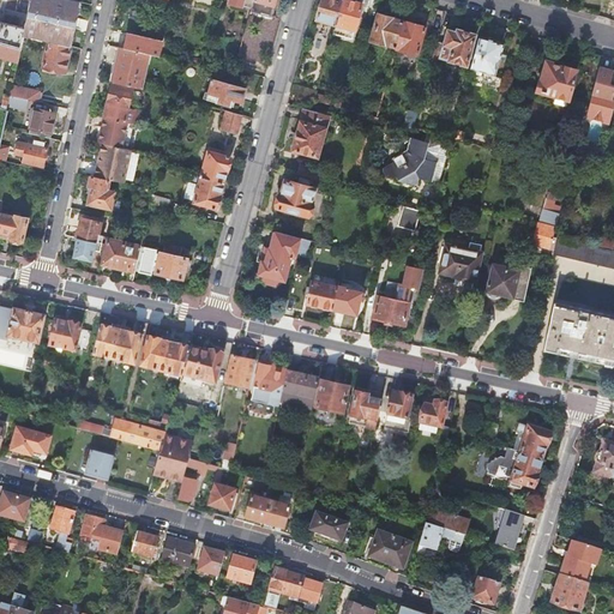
[(0,0),(0,42),(20,49),(24,35),(49,41),(71,46),(80,2),(70,0),(0,0)]
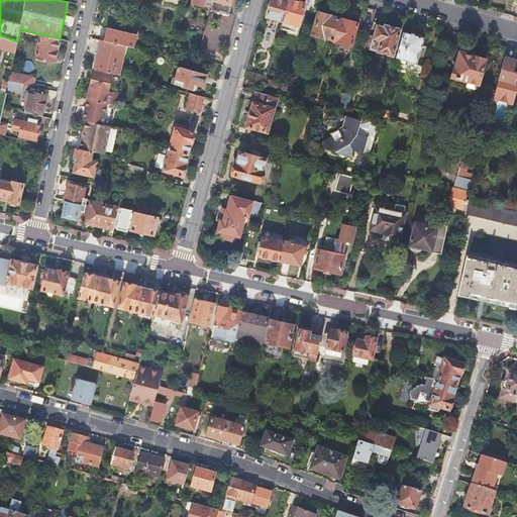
[(231,0),(213,0),(210,13),(227,17),(231,0)]
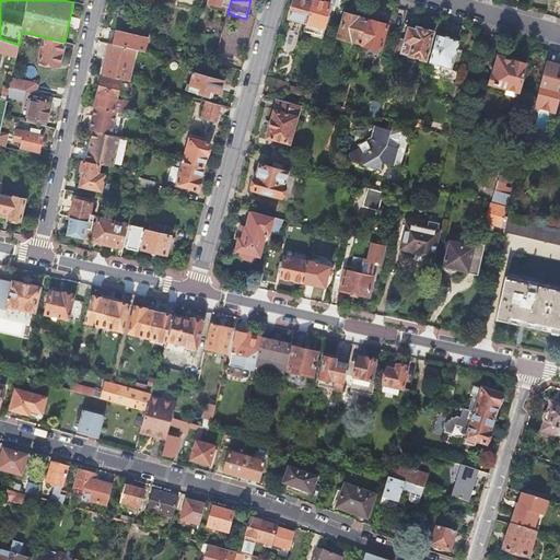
[(305,22),(311,0),(292,0),(288,18),(305,22)]
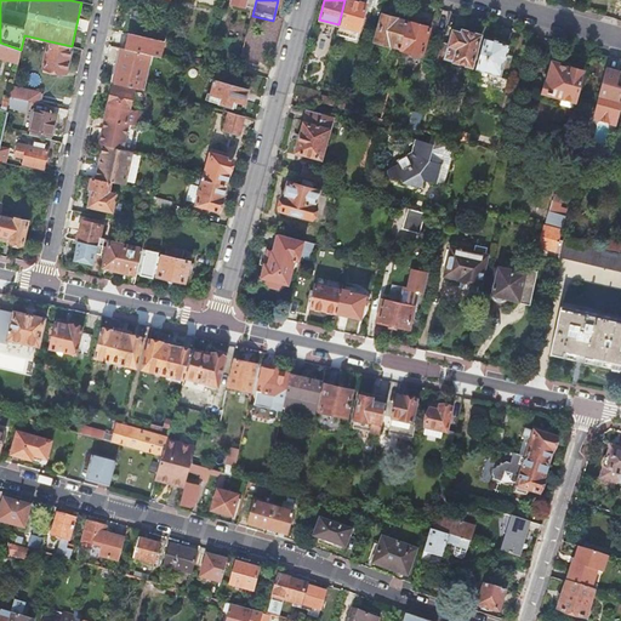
[(370,7),(372,0),(363,0),(363,3),(353,0),(345,0),(339,24),(336,33),(355,39),(364,10),(370,11),(370,7)]
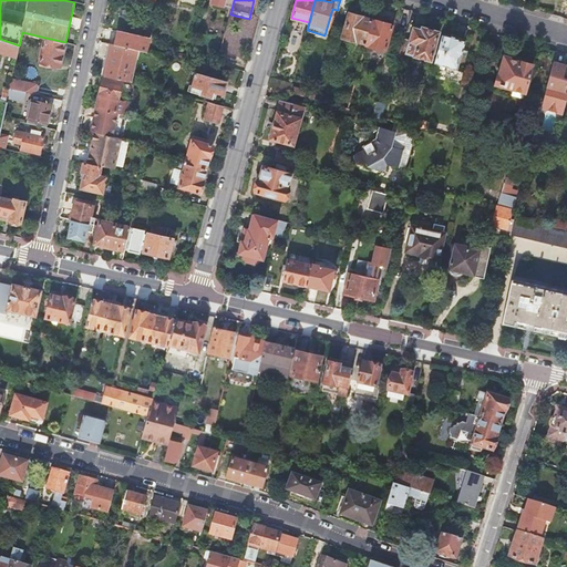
[(350,0),(340,0),(338,7),(348,10),(350,0)]
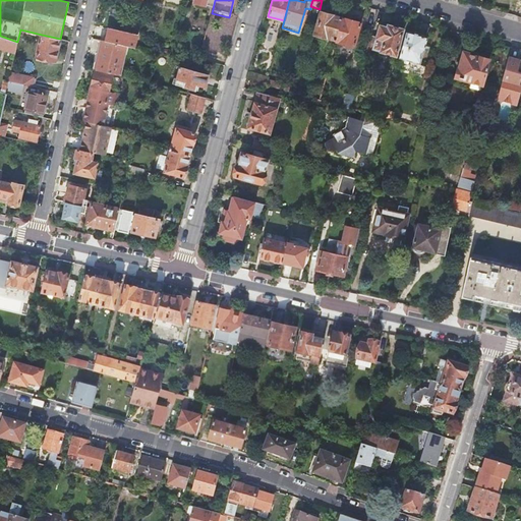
[(336,41),(342,19),(332,16),(332,15),(322,12),(314,35),(336,41)]
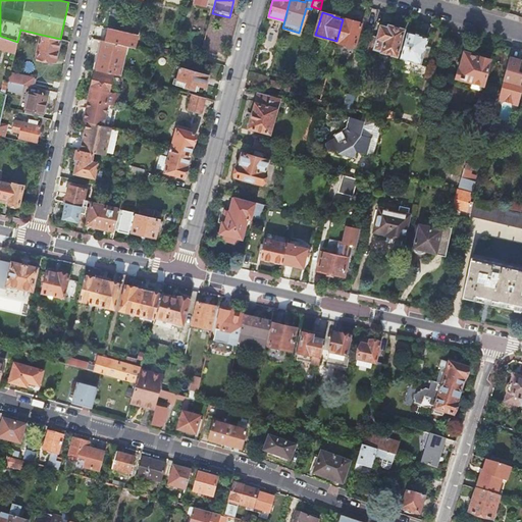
[(360,24),(343,19),(336,41),(336,42),(354,47),(360,24)]
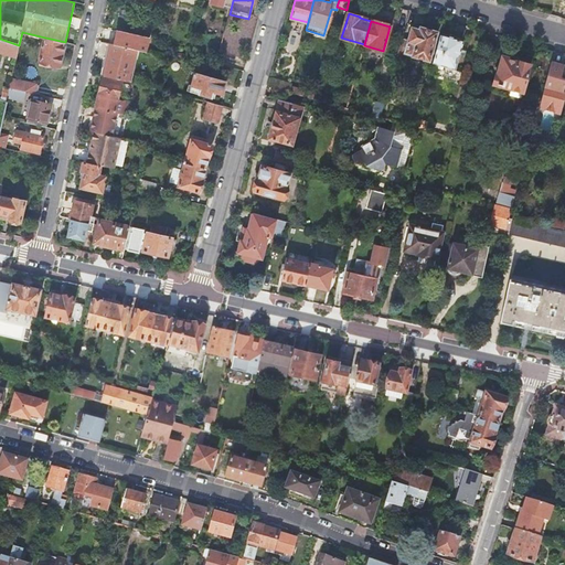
[(406,45),(400,44),(395,59),(404,61),(406,53),(413,54),(412,55),(428,60),(429,60),(433,61),(439,35),(436,35),(436,32),(420,28),(419,30),(412,28),(406,45)]
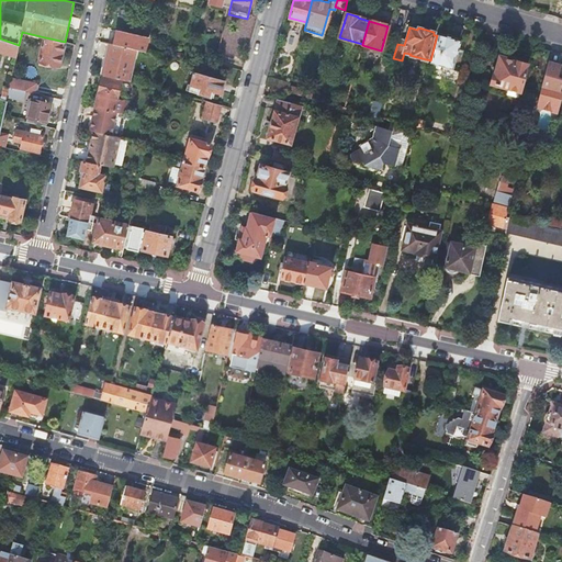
[(145,52),(149,37),(116,31),(113,44),(136,49),(145,52)]
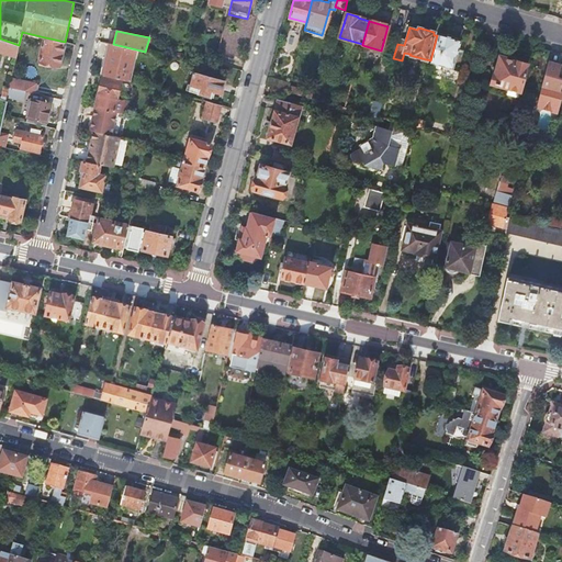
[(460,41),(437,34),(437,35),(430,60),(429,63),(452,68),(460,41)]
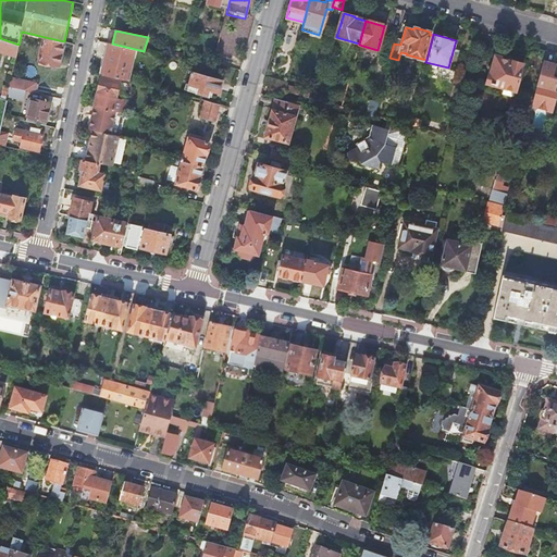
[(59,65),(64,41),(45,37),(38,63),(48,65),(48,62),(59,65)]
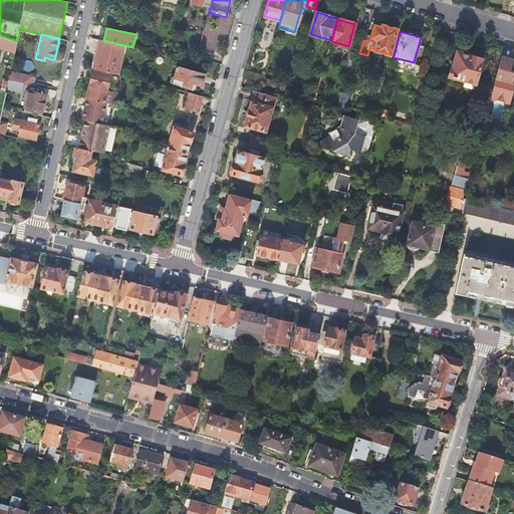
[(0,46),(15,51),(17,41),(0,35),(0,46)]
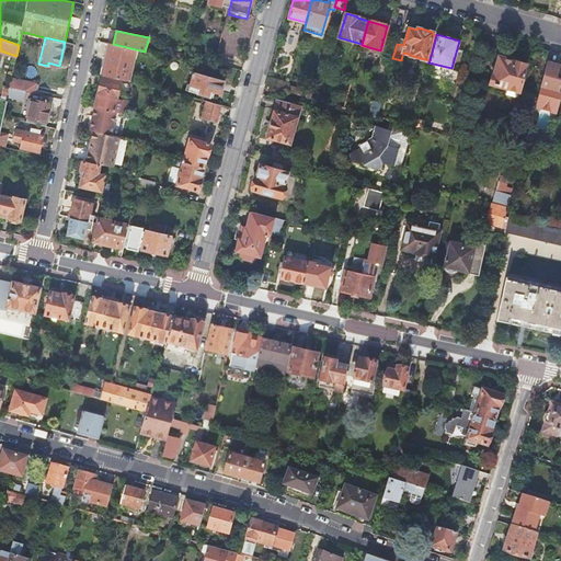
[(128,81),(136,49),(113,44),(110,43),(102,76),(122,80),(128,81)]
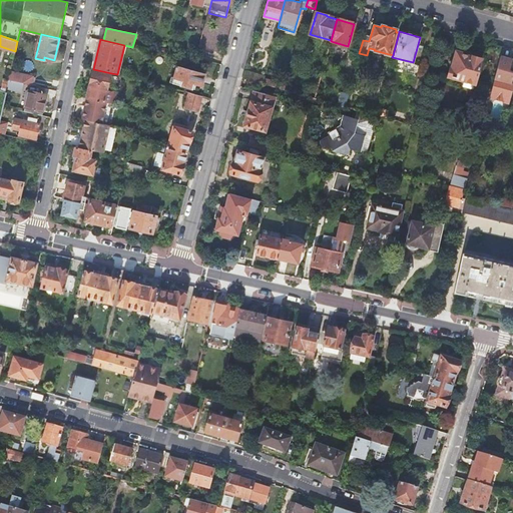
[(452,68),(450,67),(448,75),(463,80),(462,85),(472,88),(474,83),(475,83),(482,59),(471,56),(457,52),(452,68)]
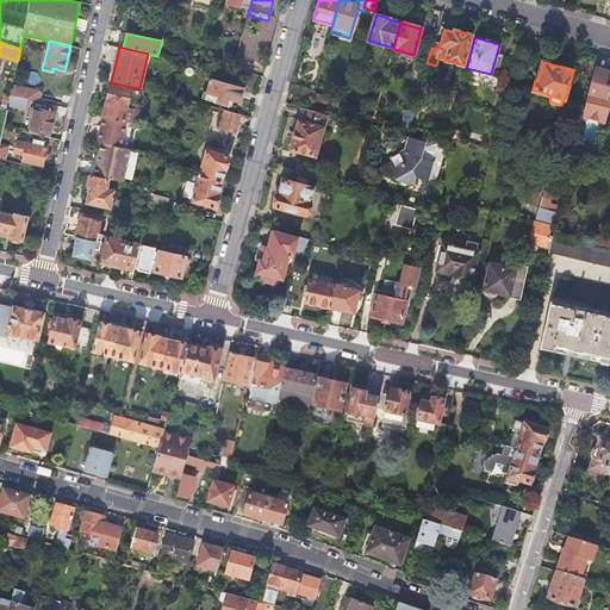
[(608,70),(596,67),(589,94),(583,116),(593,119),(596,112),(603,113),(607,99),(609,87),(609,85),(604,83),(608,70)]
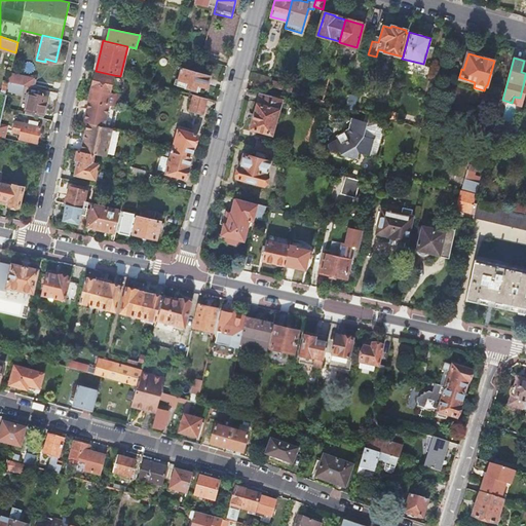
[(198,85),(202,86),(208,87),(211,76),(191,70),(191,68),(183,66),(178,81),(177,81),(176,84),(197,90),(198,85)]
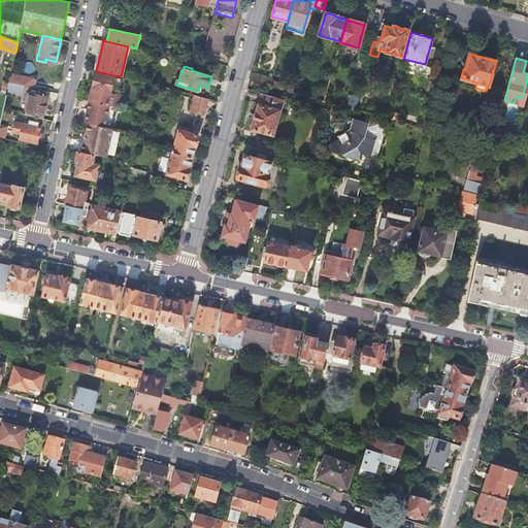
[(89,101),(90,101),(110,106),(114,107),(117,107),(120,96),(118,95),(122,79),(113,77),(114,75),(96,71),(89,101)]
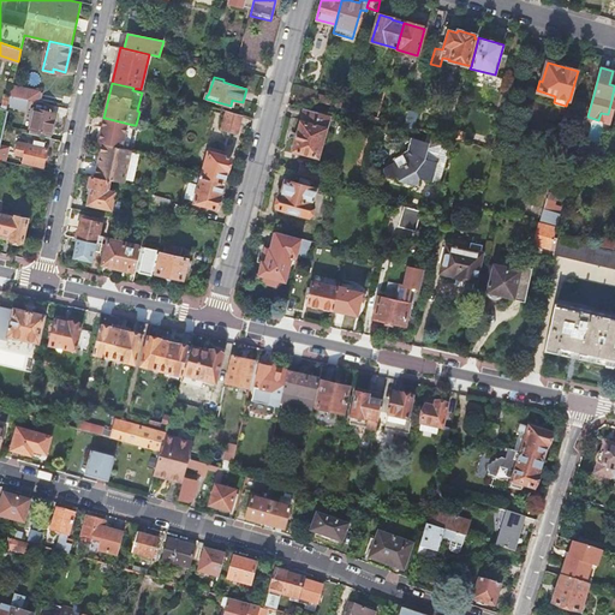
[(292,93),(316,100),(317,94),(318,90),(294,83),(292,93)]
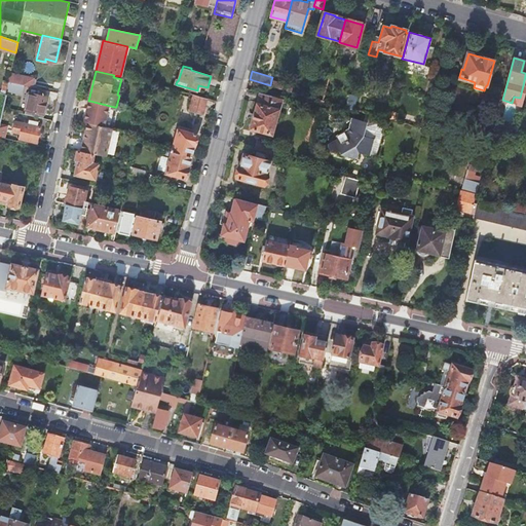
[(25,85),(32,87),(34,78),(11,73),(9,82),(25,85)]
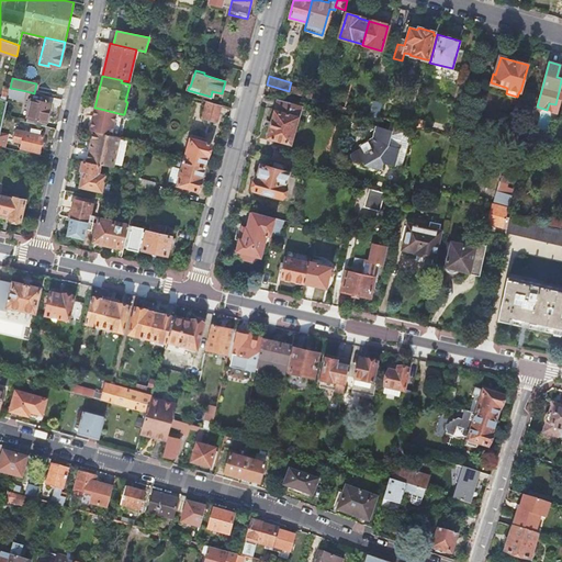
[(289,91),(311,98),(312,92),(290,86),(289,91)]
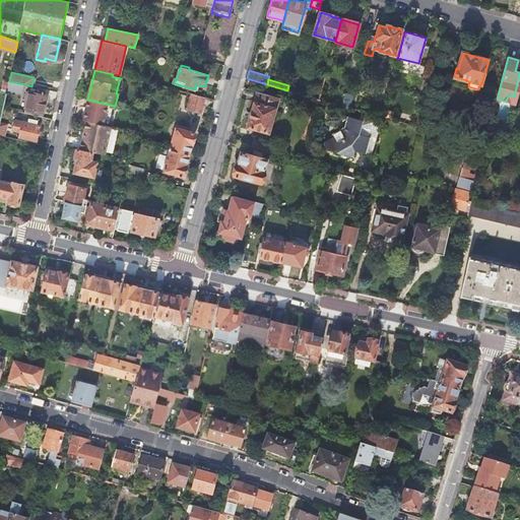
[(22,93),(24,84),(9,81),(7,89),(22,93)]
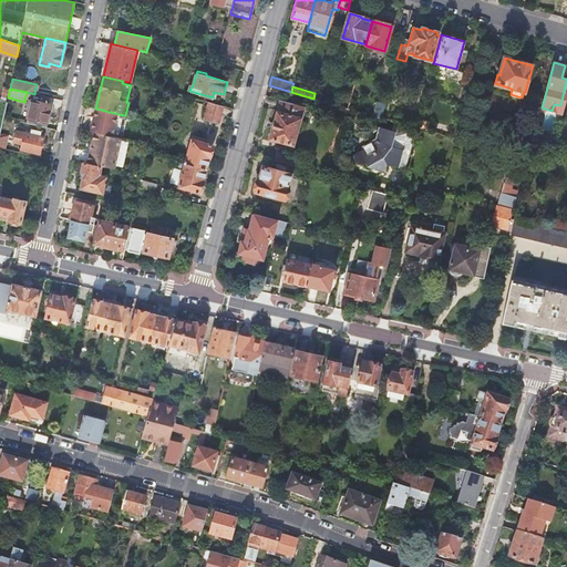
[(566,94),(566,93),(564,92),(560,105),(554,104),(552,111),(563,113),(566,94)]
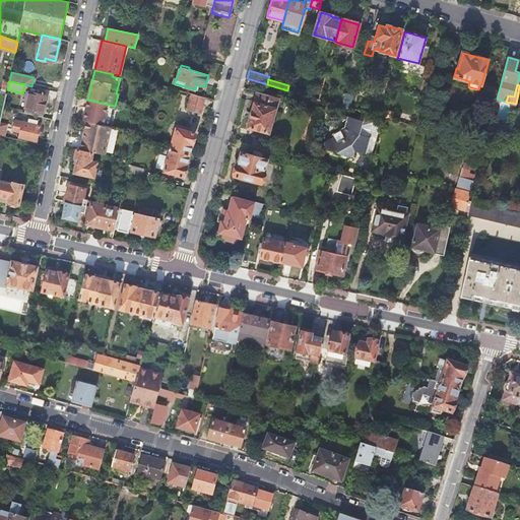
[(26,109),(25,113),(39,116),(40,112),(43,112),(45,104),(44,104),(45,95),(25,91),(23,100),(26,101),(25,108),(26,109)]
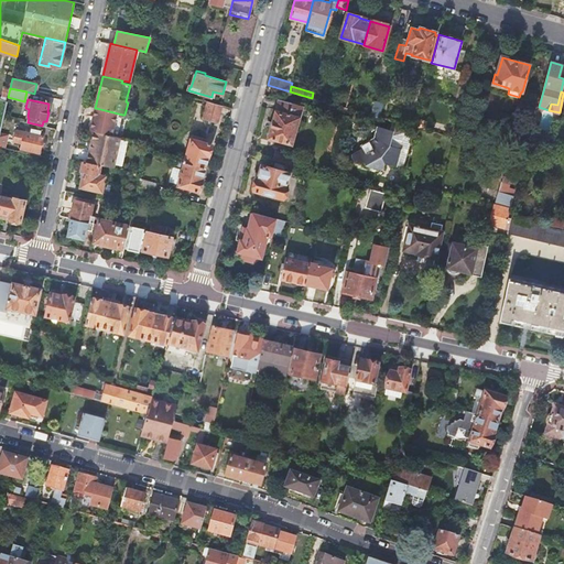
[(291,143),(301,105),(280,99),(269,138),(291,143)]
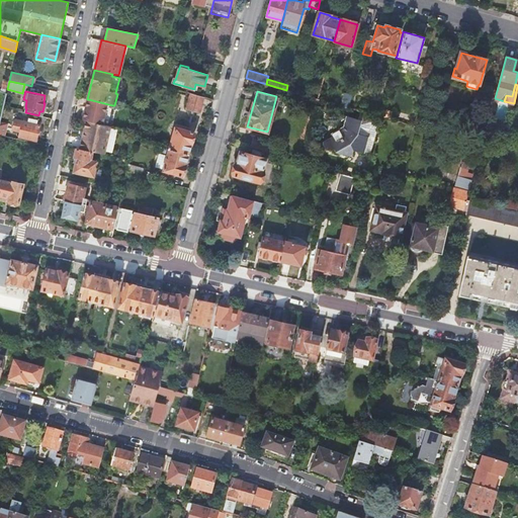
[(344,92),(341,105),(348,107),(352,95),(344,92)]
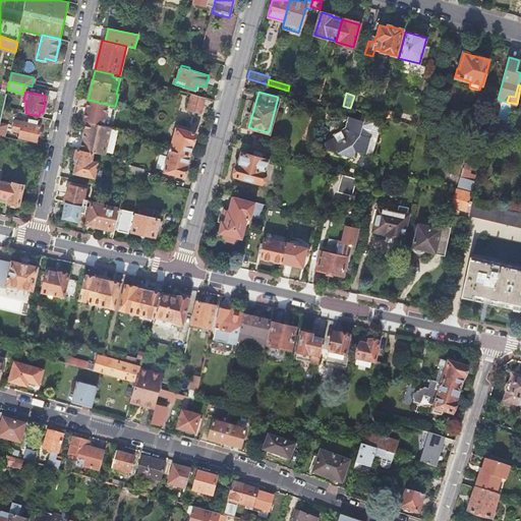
[(200,113),(206,98),(192,94),(188,110),(200,113)]
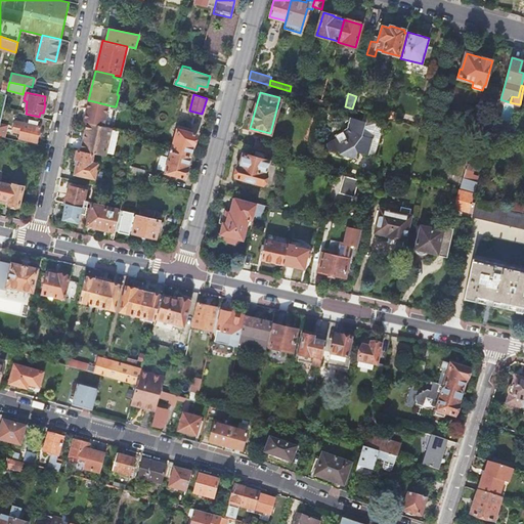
[(89,100),(84,120),(87,121),(104,125),(110,105),(89,100)]
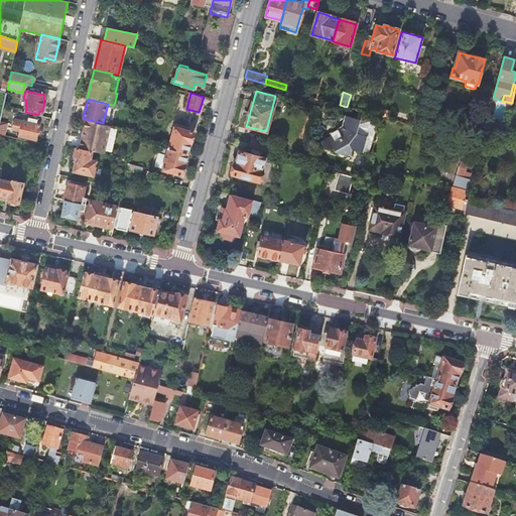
[(108,104),(103,123),(108,124),(112,105),(108,104)]
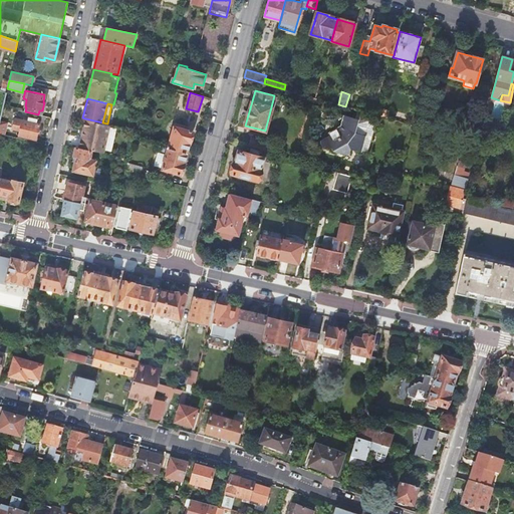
[(369,127),(373,129),(375,121),(373,115),(357,111),(355,118),(345,116),(342,126),(329,134),(331,136),(321,142),(321,144),(323,148),(328,149),(331,147),(332,148),(334,151),(342,153),(345,151),(350,152),(351,148),(363,152),(368,137),(367,136),(369,127)]
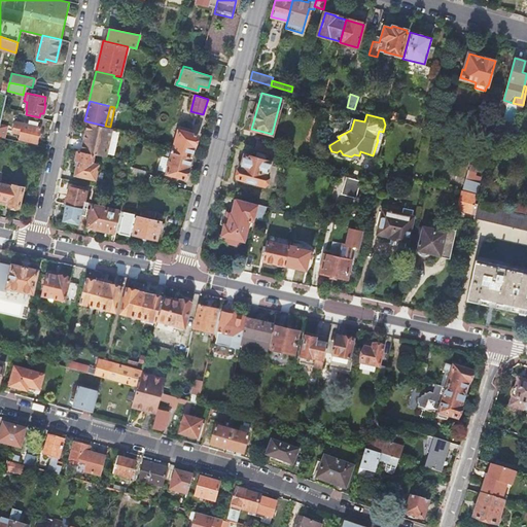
[(23,124),(19,139),(37,143),(40,128),(36,127),(37,123),(31,121),(30,126),(23,124)]
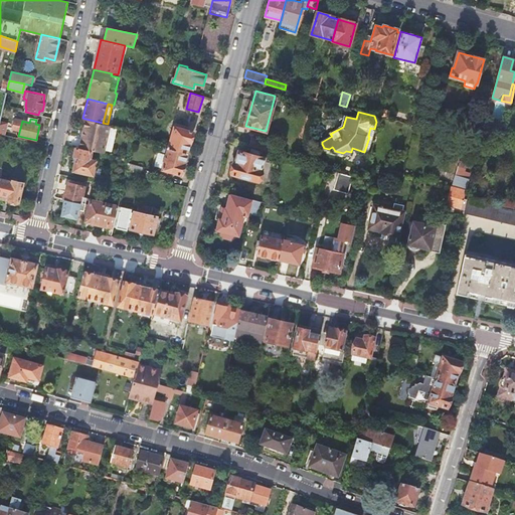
[(103,123),(86,119),(79,148),(94,151),(99,152),(105,154),(112,125),(108,124),(103,123)]
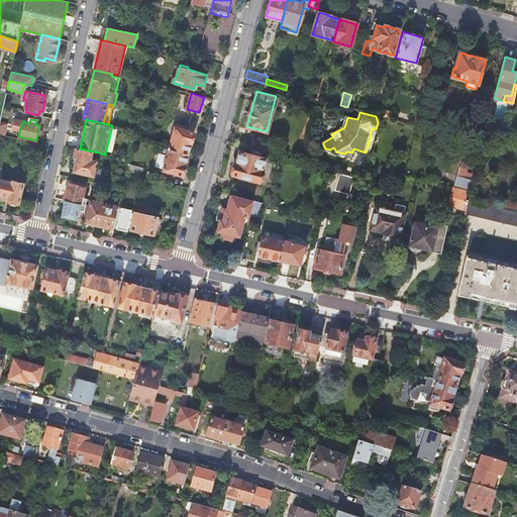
[(169,148),(187,153),(193,132),(175,127),(169,148)]
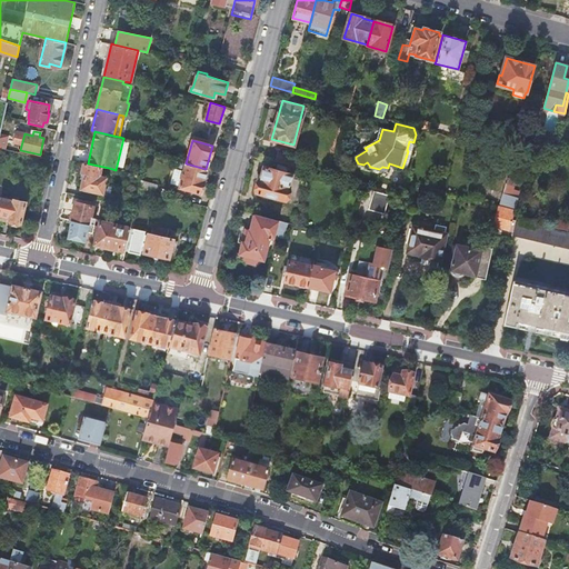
[(407,169),(413,142),(409,141),(407,150),(408,151),(402,168),(407,169)]
